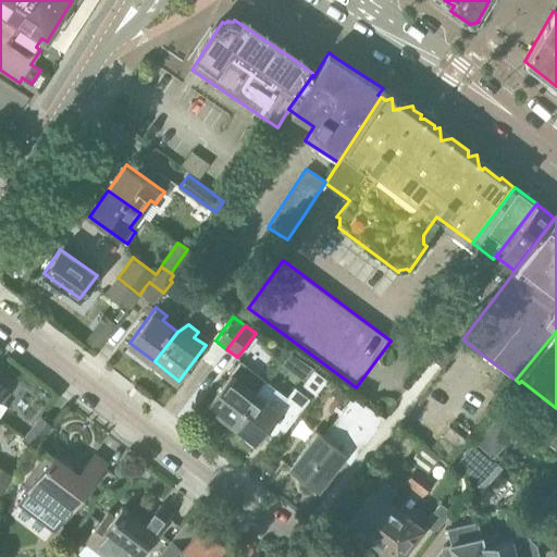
[(95,351),(100,344),(88,335),(83,342),(95,351)]
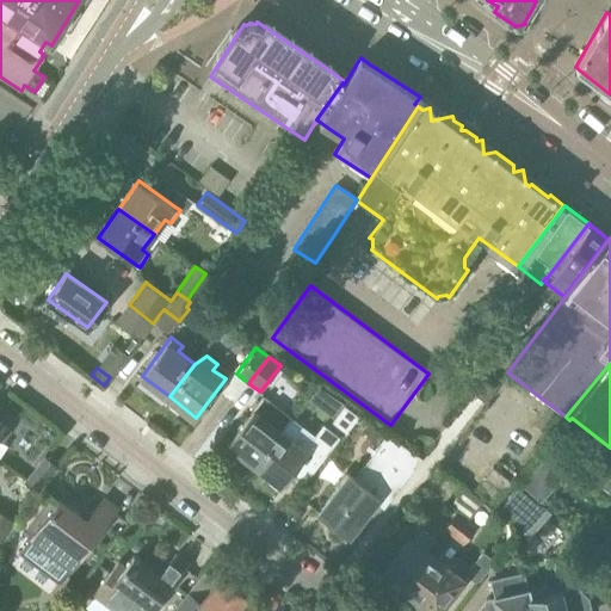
[(497,387),(482,376),(471,390),(487,401),(497,387)]
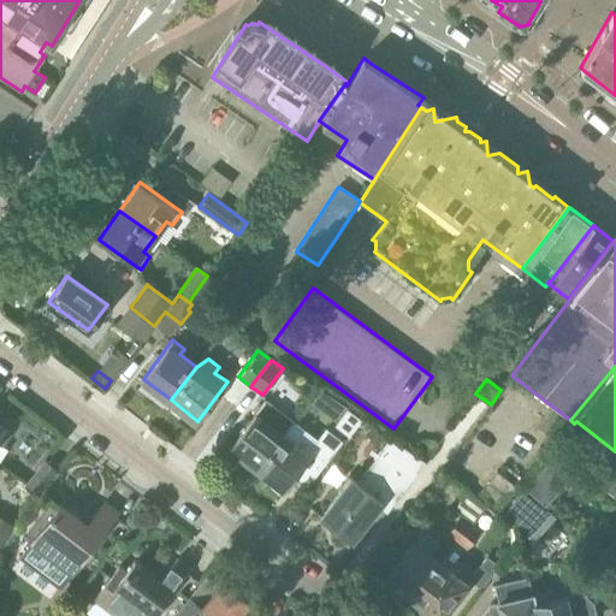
[(259,407),(229,446),(258,468),(283,434),(294,420),(266,398),(259,407)]
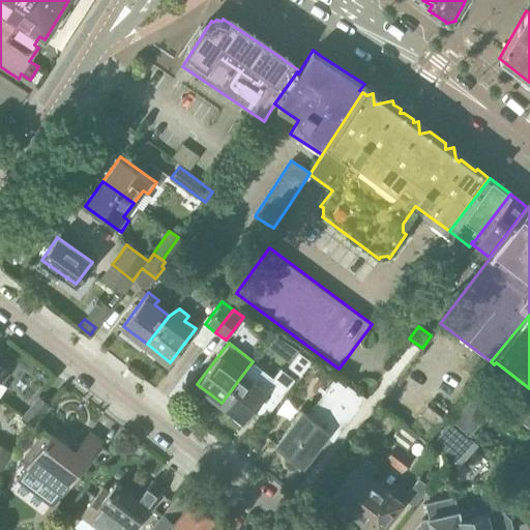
[(298,352),(288,365),(299,376),(311,361),(298,352)]
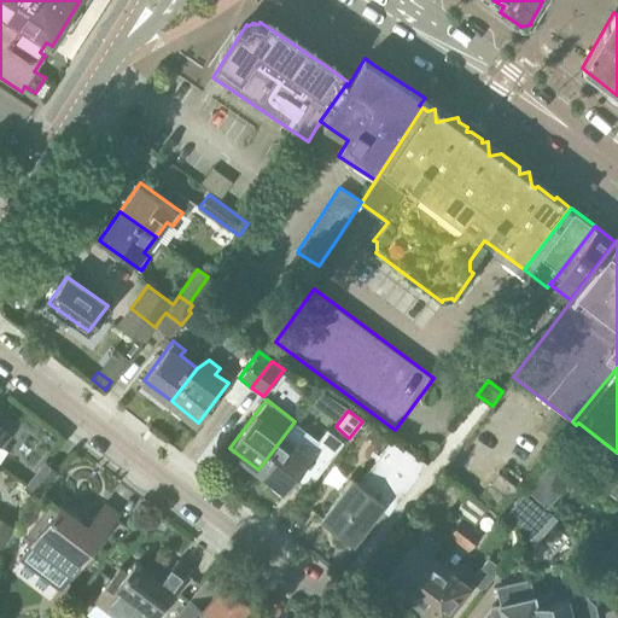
[(284,436),(258,470),(285,490),(295,477),(309,488),(344,442),(327,429),(318,439),(295,421),(284,436)]
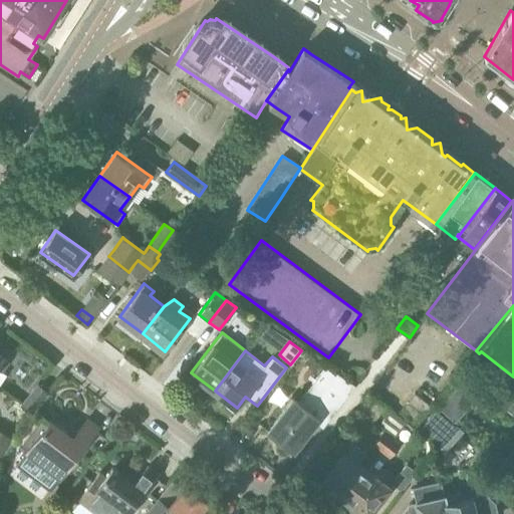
[(310,355),(305,363),(314,370),(320,363),(310,355)]
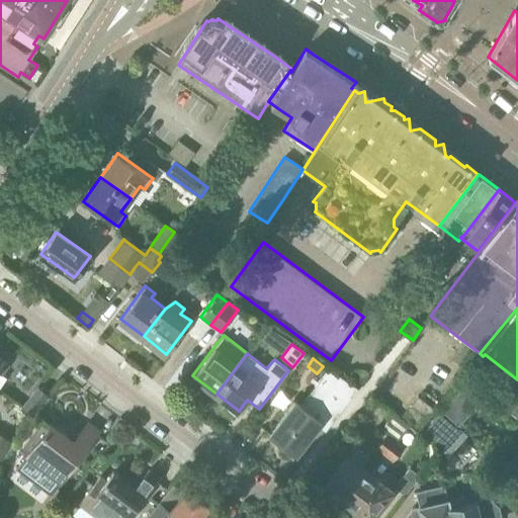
[(318,424),(326,431),(357,390),(329,368),(299,406),(295,403),(271,434),(295,453),(318,424)]
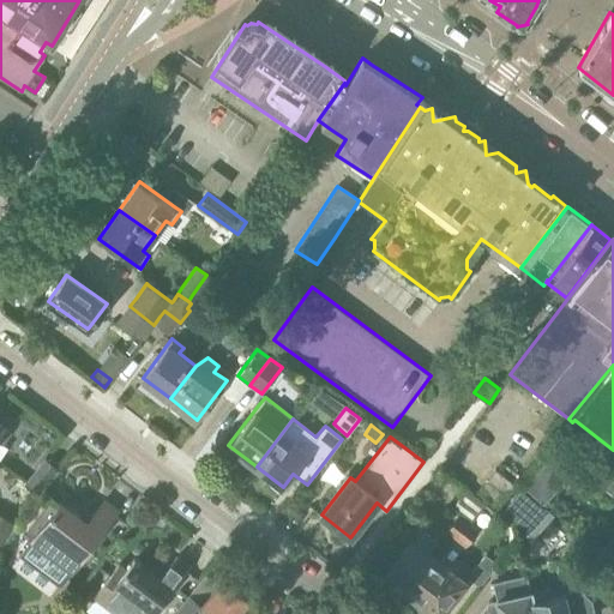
[(613,470),(596,457),(593,463),(603,471),(595,482),(613,495),(613,470)]
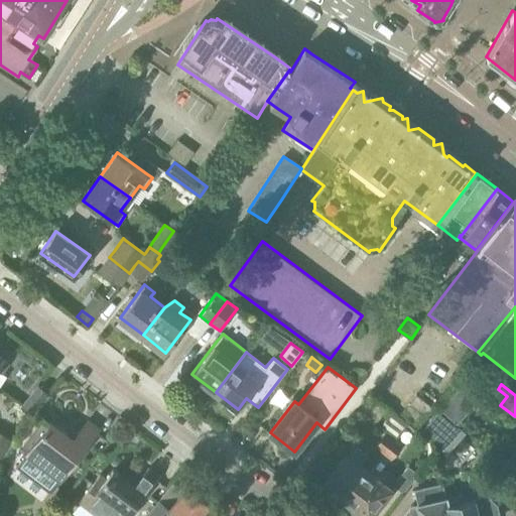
[(47,393),(37,385),(22,405),(32,413),(47,393)]
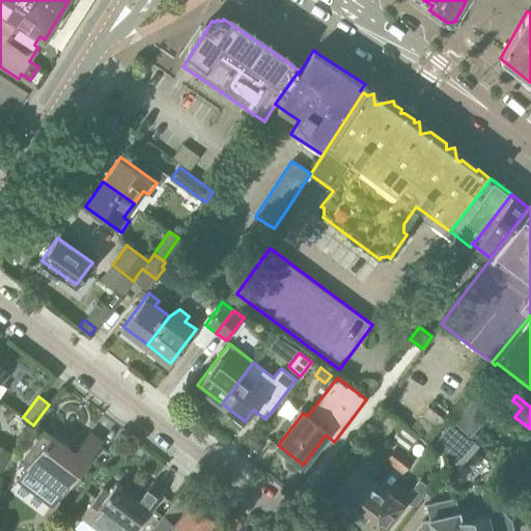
[(441,432),(432,444),(452,460),(462,450),(471,440),(450,422),(449,424),(441,432)]
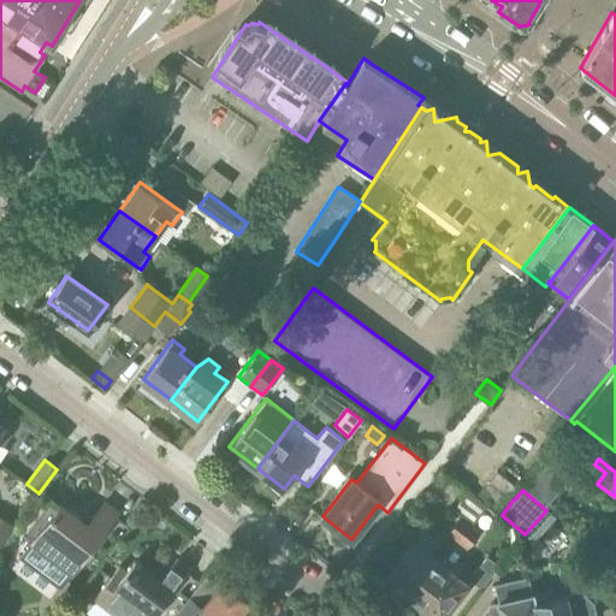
[(458,542),(472,525),(484,508),(466,493),(452,510),(460,516),(448,533),(458,542)]
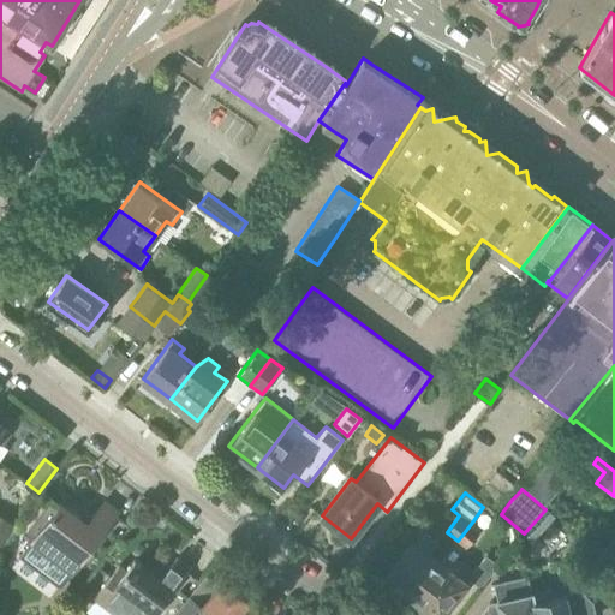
[(34,543),(23,557),(58,584),(67,572),(71,574),(72,572),(117,513),(102,502),(87,523),(60,503),(57,507),(49,501),(27,530),(35,537),(31,541),(34,543)]
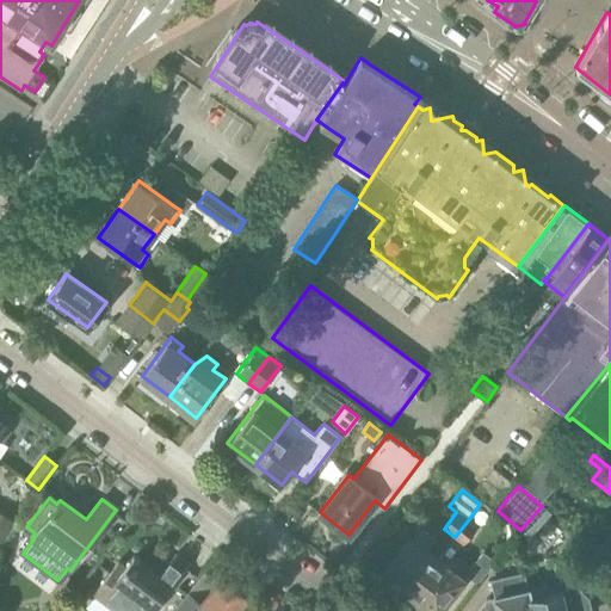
[(0,529),(7,535),(16,522),(0,511),(0,529)]
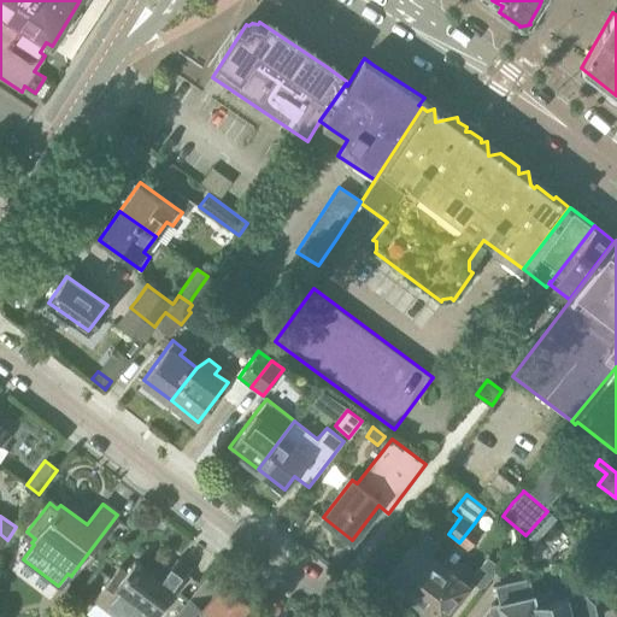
[(472,526),(459,542),(468,550),(481,532),(472,526)]
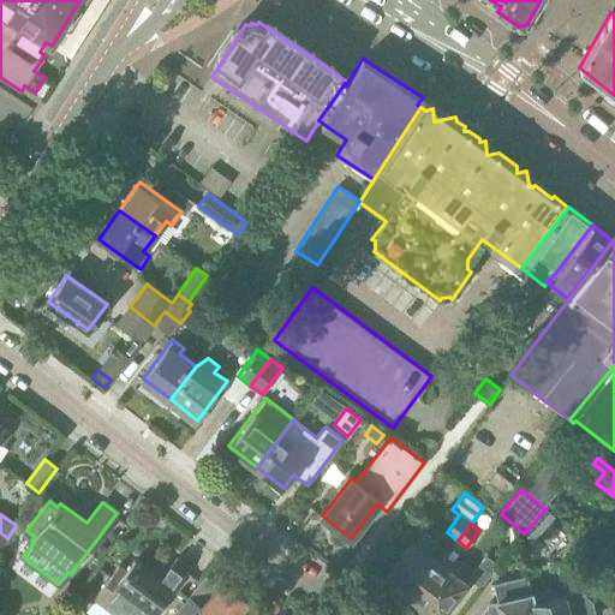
[(413,597),(440,563),(428,555),(437,542),(421,530),(386,575),(413,597)]
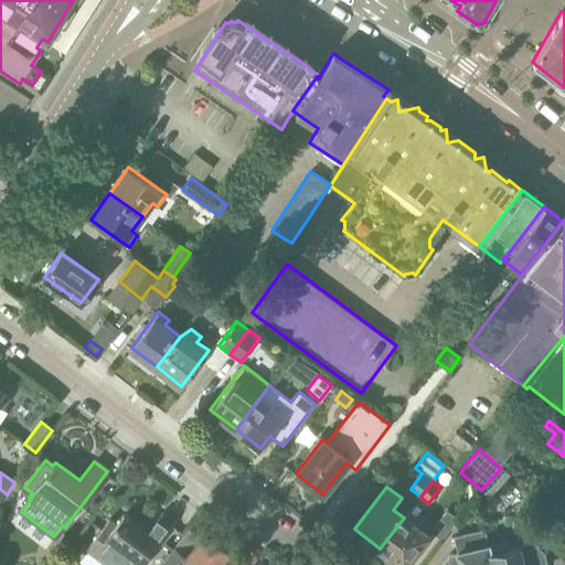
[(447,509),(430,531),(441,539),(458,516),(447,509)]
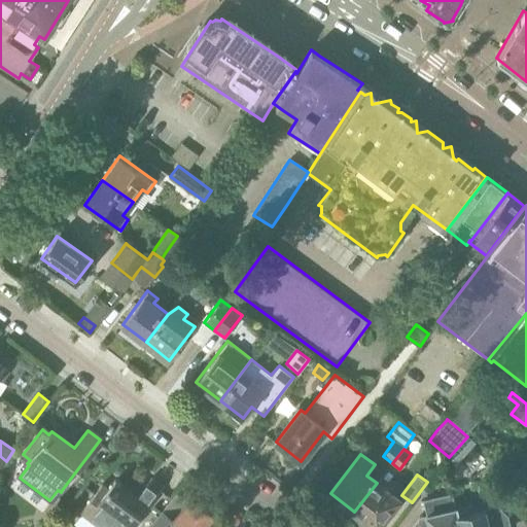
[(132,526),(162,488),(150,479),(137,496),(114,480),(107,489),(101,485),(83,507),(108,526),(113,526),(119,519),(131,526),(132,526)]
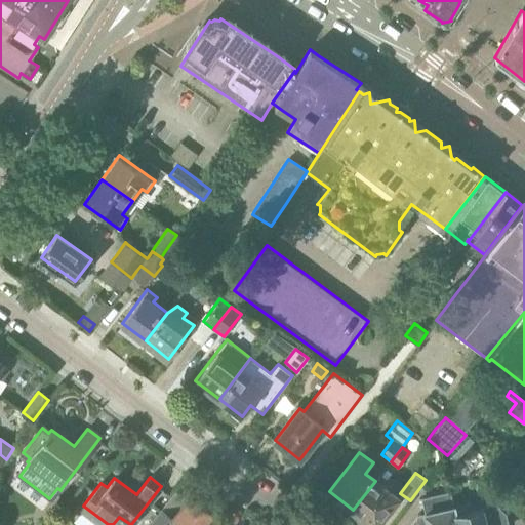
[(375,481),(353,510),(373,524),(375,524),(397,497),(375,481)]
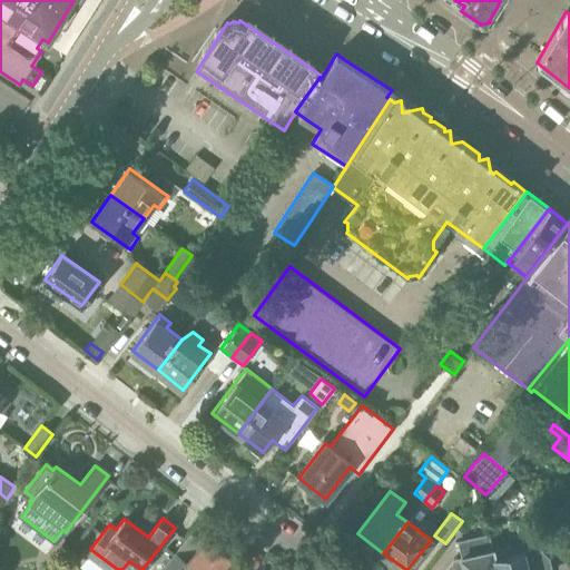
[(498,569),(493,549),(492,549),(488,532),(457,540),(461,557),(453,558),(443,569),(498,569)]
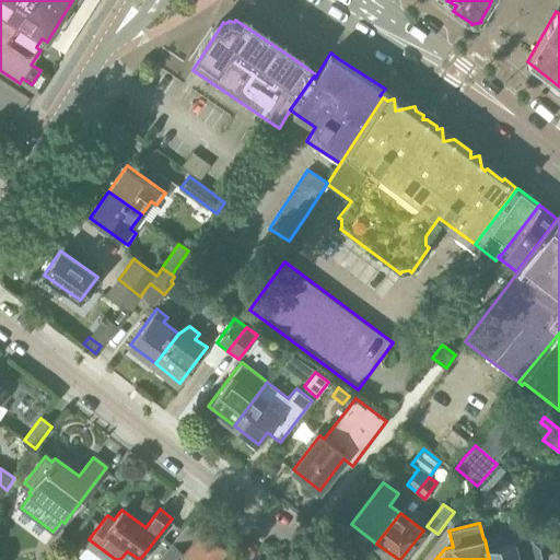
[(203,531),(185,553),(172,544),(159,559),(181,559),(185,556),(190,559),(218,559),(226,550),(203,531)]
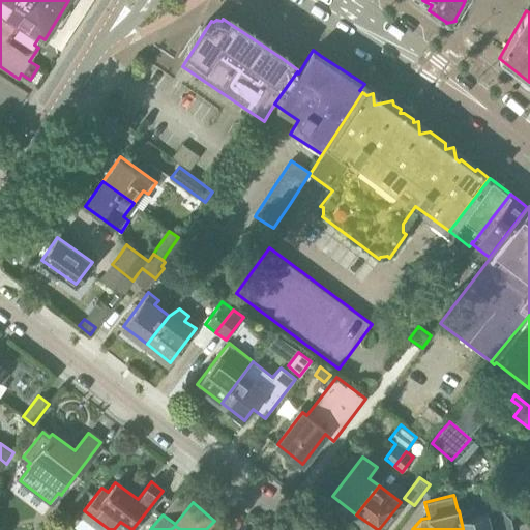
[(459,510),(463,529),(512,529),(509,518),(500,508),(475,514),(473,507),(459,510)]
